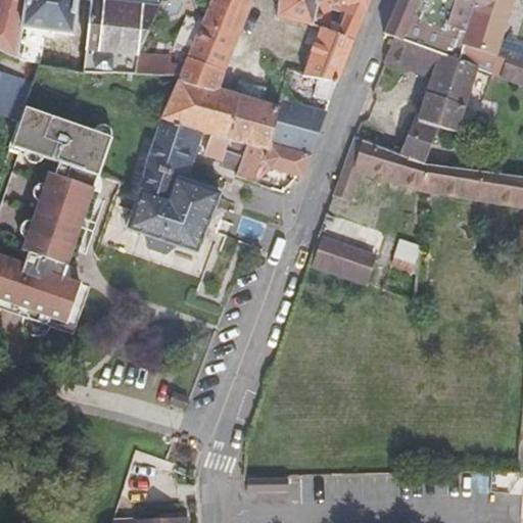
[(0,0),(0,52),(17,60),(21,29),(27,0),(0,0)]
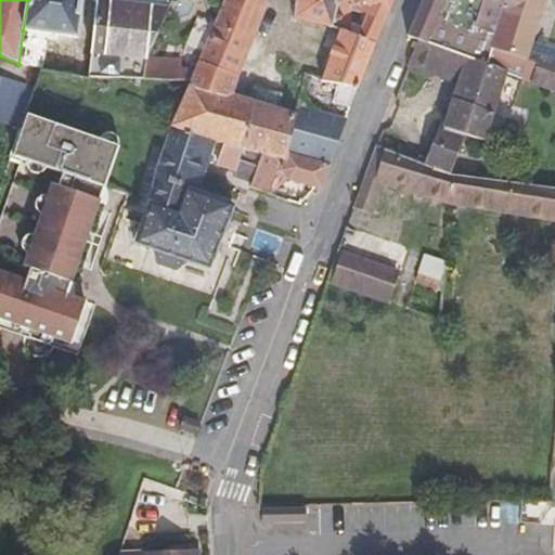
[(81,0),(28,0),(23,30),(76,38),(81,0)]
